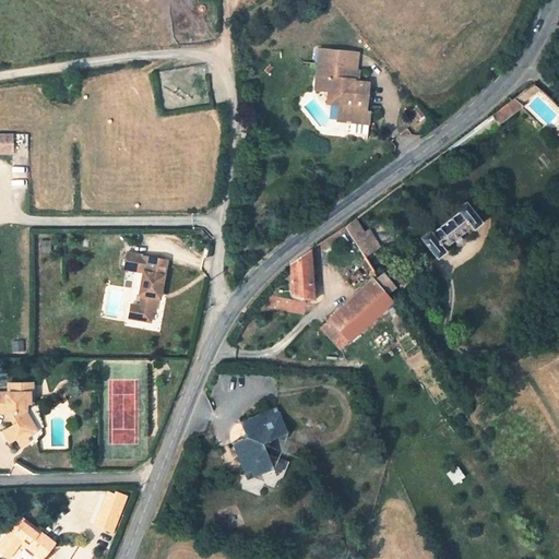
[(351,122),(369,123),(370,110),(366,110),(361,110),(363,106),(367,106),(369,83),(358,83),(357,83),(355,84),(354,81),(353,79),(358,75),(358,71),(356,71),(357,61),(342,60),(343,51),(322,49),(320,63),(318,63),(317,83),(322,83),(329,92),(328,95),(335,104),(340,105),(342,105),(341,115),(351,116),(351,122)]
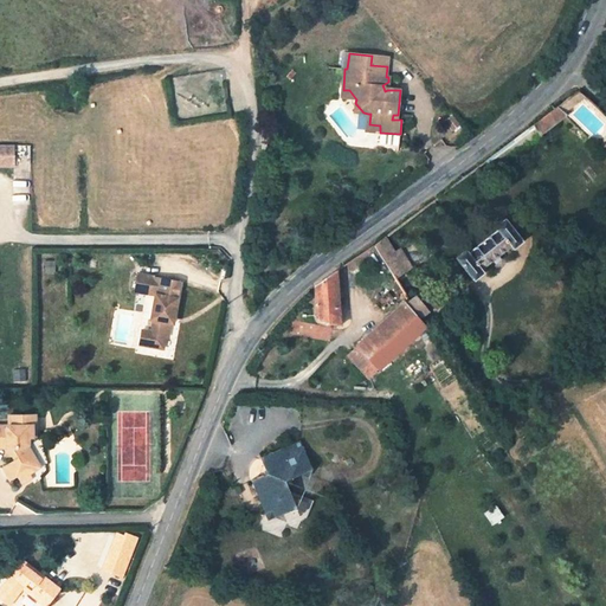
[(388,57),(372,56),(371,65),(387,66),(388,57)]
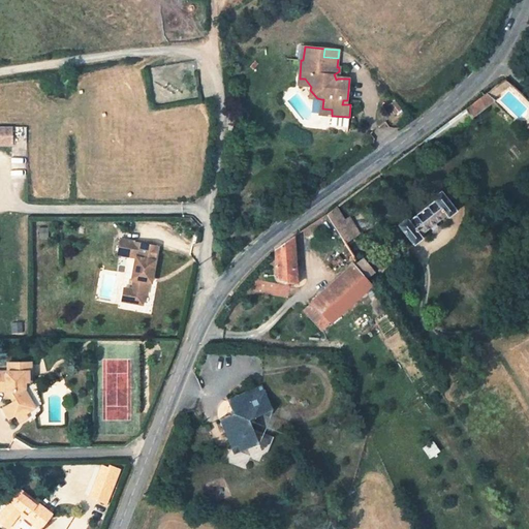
[(311,87),(305,79),(300,79),(299,85),(311,87)]
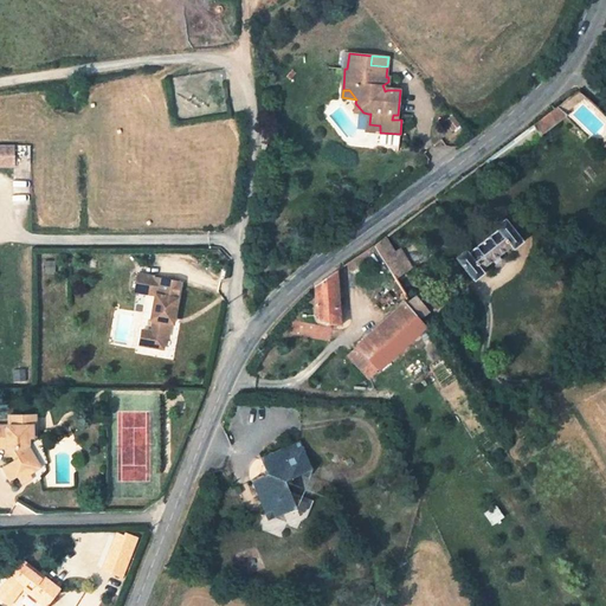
[(556,107),(562,114),(585,95),(579,90),(556,107)]
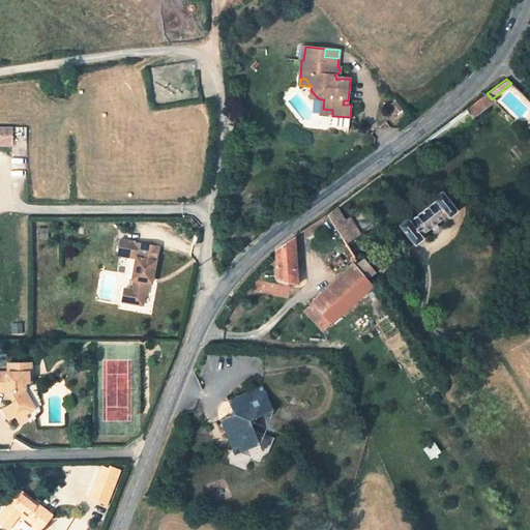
[(466,109),(472,119),(495,101),(492,99),(487,93),(466,109)]
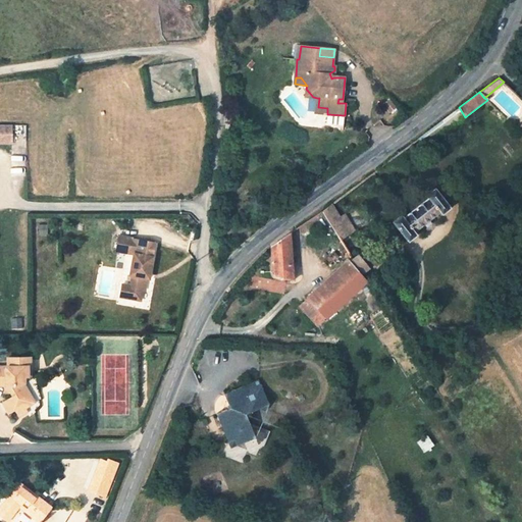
[(327,108),(318,107),(319,98),(317,98),(315,112),(327,114),(327,108)]
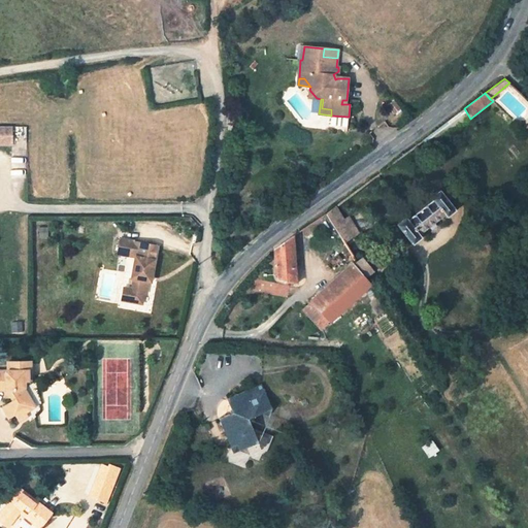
[(331,116),(331,126),(348,127),(349,117),(331,116)]
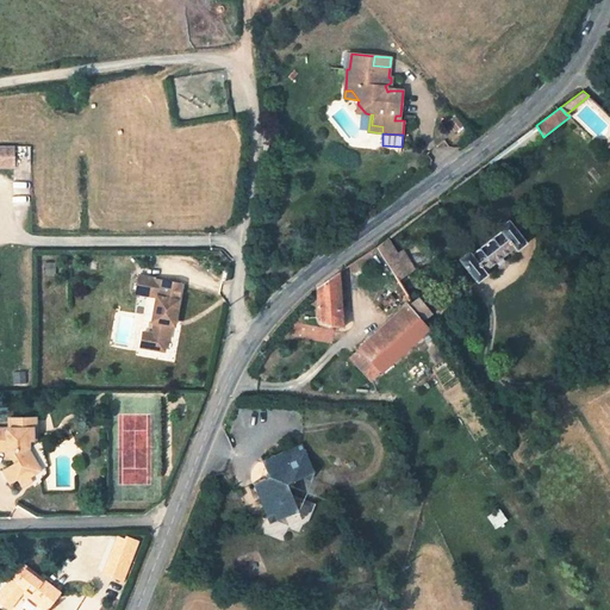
[(14,145),(0,145),(0,167),(14,167),(14,145)]
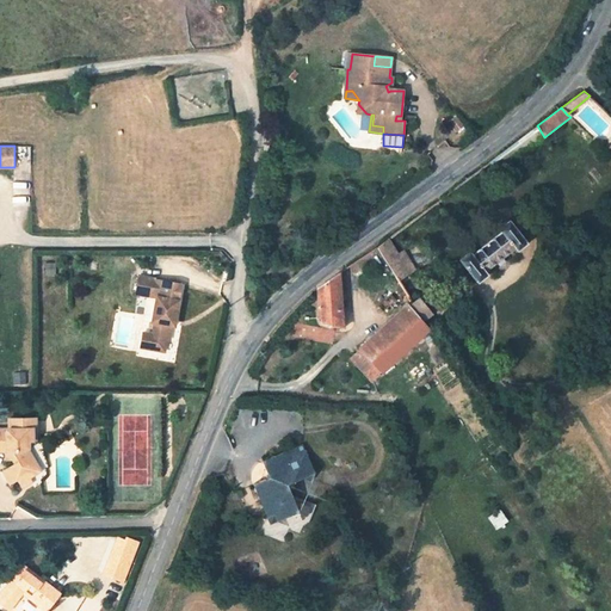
[(525,244),(507,221),(498,228),(500,232),(470,255),(468,252),(458,259),(476,282),(486,275),(483,271),(495,261),(501,257),(513,247),(516,251),(525,244)]
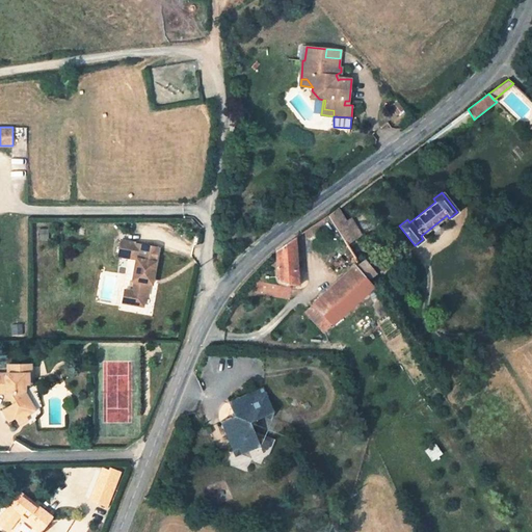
[(348,244),(362,235),(351,218),(346,220),(338,208),(328,215),(345,242),(348,244)]
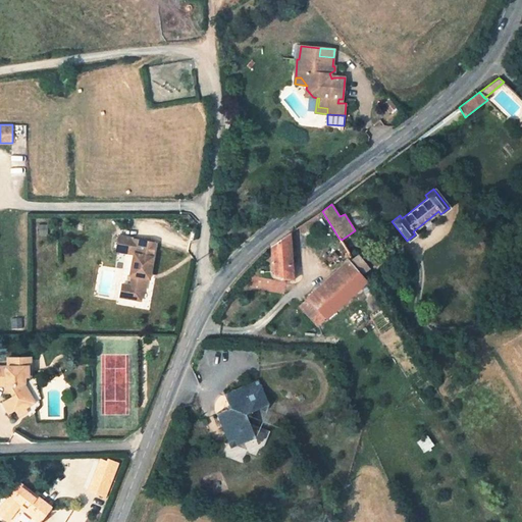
[(188,215),(173,215),(173,226),(188,226),(188,215)]
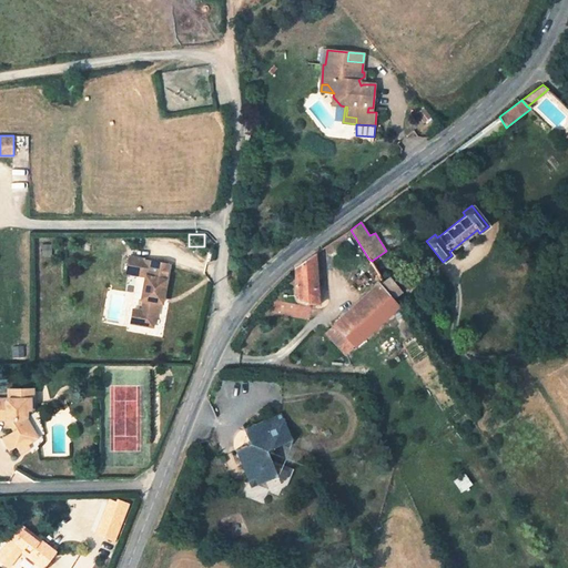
[(318,306),(315,254),(295,267),(297,298),(298,301),(301,302),(318,306)]
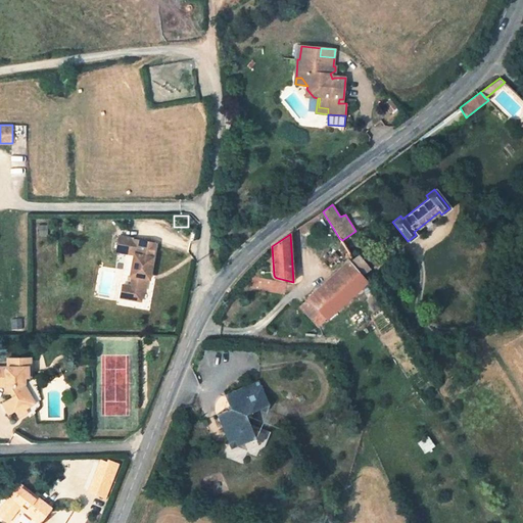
[(129,286),(126,298),(140,300),(143,290),(144,290),(146,279),(149,279),(153,257),(152,257),(154,242),(133,239),(133,238),(119,236),(116,251),(130,254),(130,253),(134,254),(130,276),(132,276),(130,286),(129,286)]
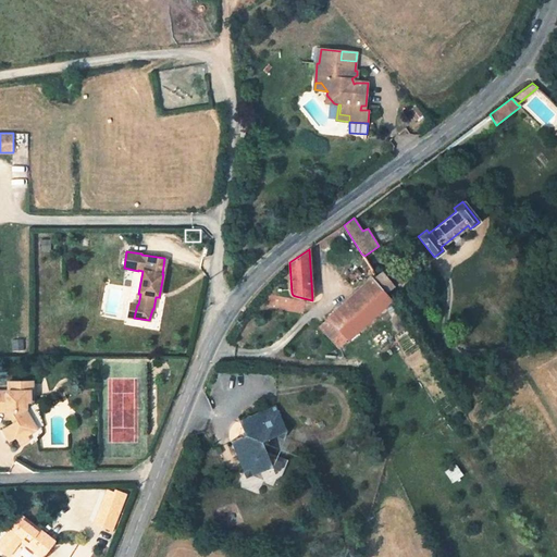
[(373,270),(364,256),(361,254),(347,262),(359,280),(373,270)]
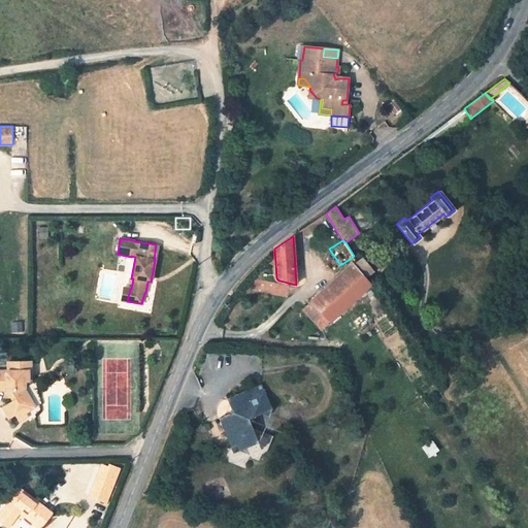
[(340,265),(329,249),(326,251),(337,267),(340,265)]
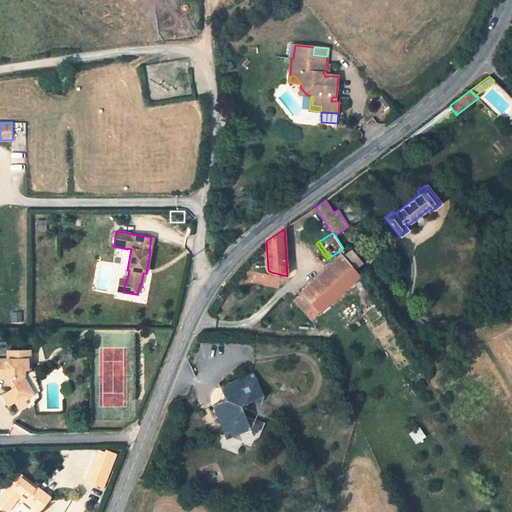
[(371,256),(361,243),(346,255),(342,257),(353,269),(371,256)]
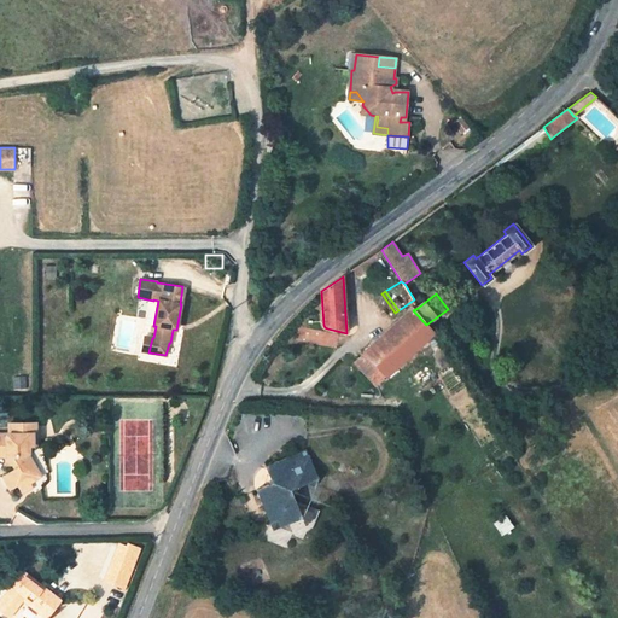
[(426,325),(413,310),(365,353),(385,375),(432,333),(426,325)]
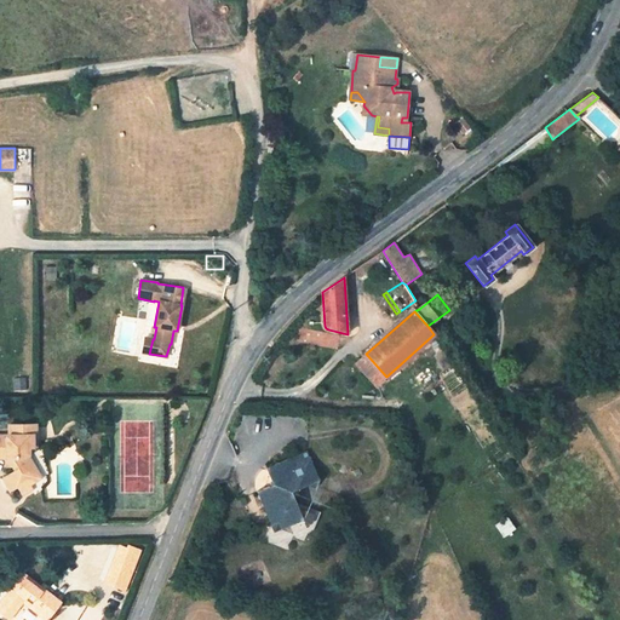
[(142,352),(149,354),(153,339),(145,337),(142,352)]
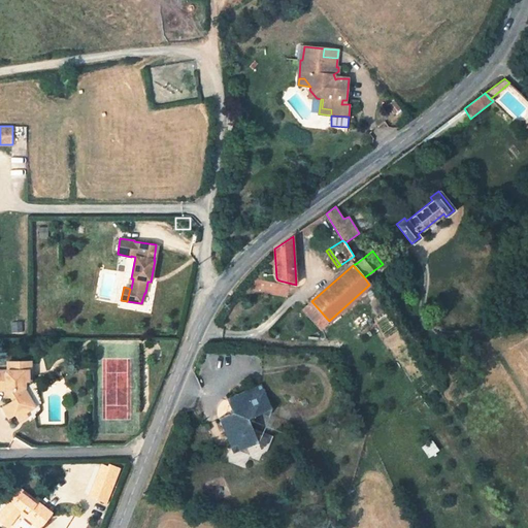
[(321,328),(329,321),(311,301),(304,308),(321,328)]
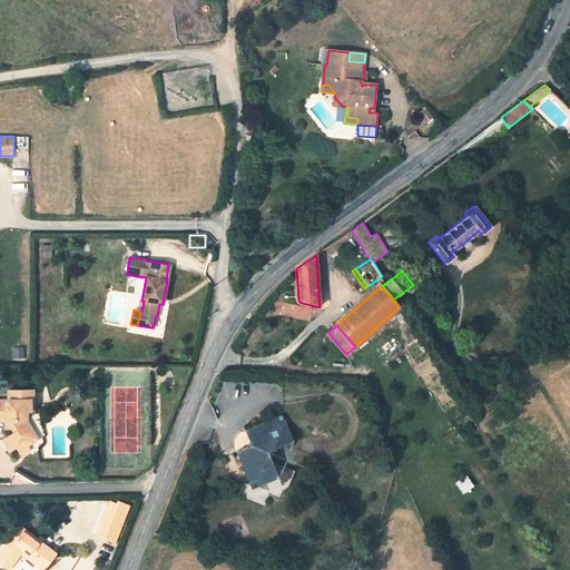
[(21,455),(30,450),(27,445),(37,440),(31,431),(32,430),(27,421),(27,411),(27,391),(8,391),(8,401),(6,403),(3,401),(0,400),(0,416),(6,416),(6,421),(6,429),(12,429),(15,433),(2,441),(9,452),(17,446),(21,455)]
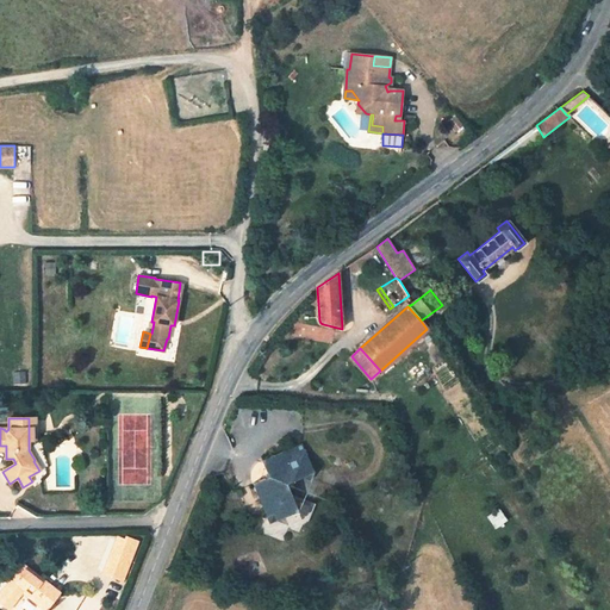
[(292,481),(313,472),(302,443),(262,460),(268,477),(253,484),(269,523),(298,511),(293,499),(288,490),(286,484),(292,481)]
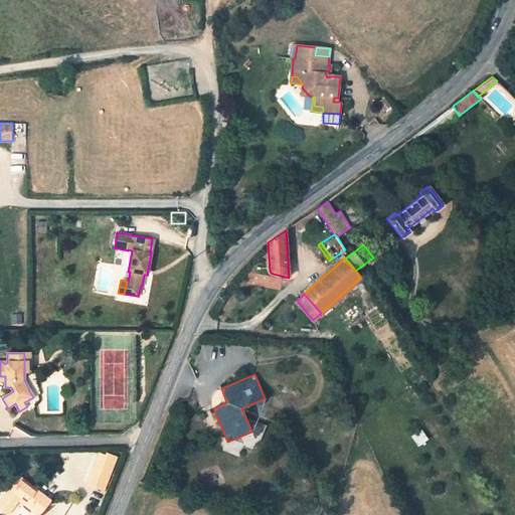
[(205,418),(203,413),(195,417),(197,421),(205,418)]
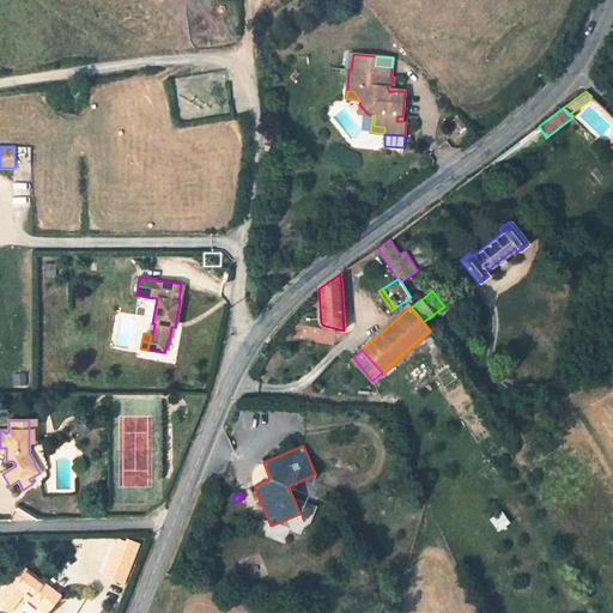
[(310,509),(295,502),(299,514),(302,520),(308,517),(310,509)]
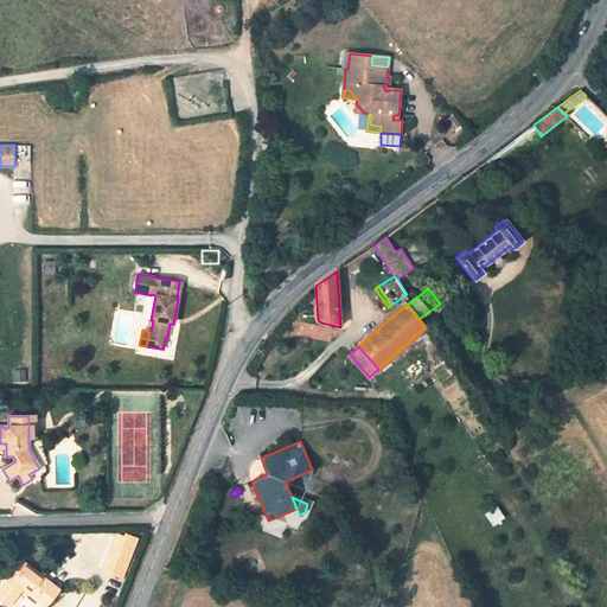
[(485,513),(494,525),(506,517),(497,504),(485,513)]
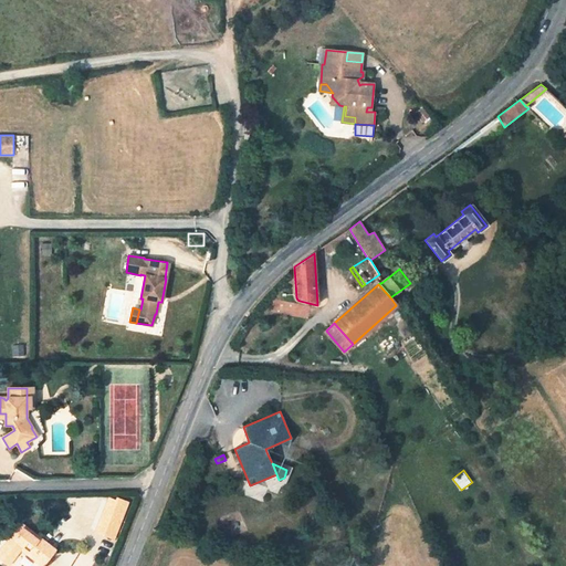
[(124,505),(112,501),(102,526),(114,531),(124,505)]
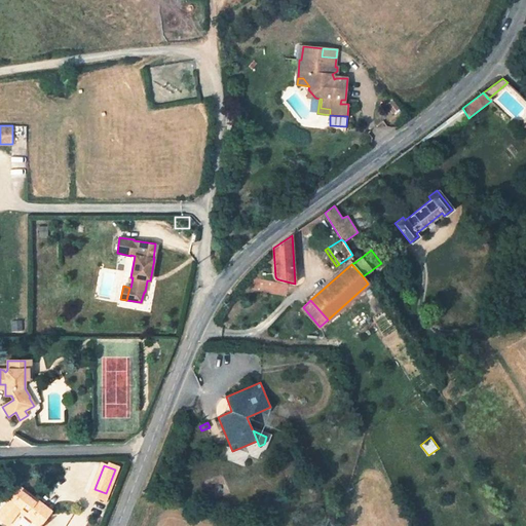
[(40,524),(50,511),(21,490),(20,489),(11,499),(3,510),(13,517),(20,510),(40,524)]
